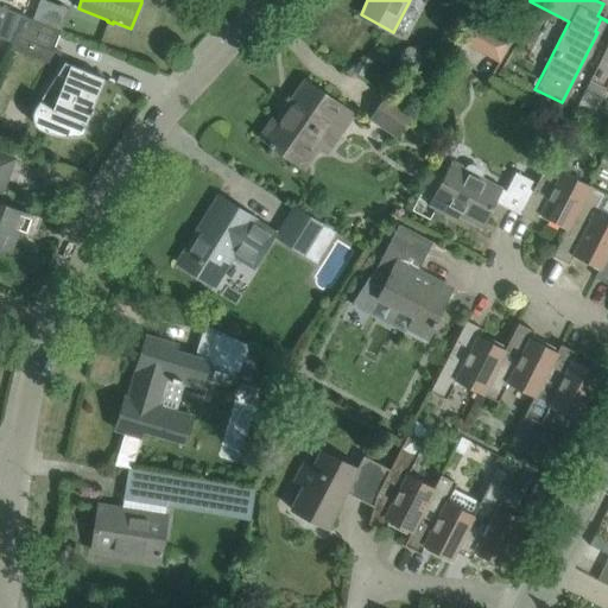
[(23,16),(0,6),(0,38),(11,43),(14,36),(23,16)]
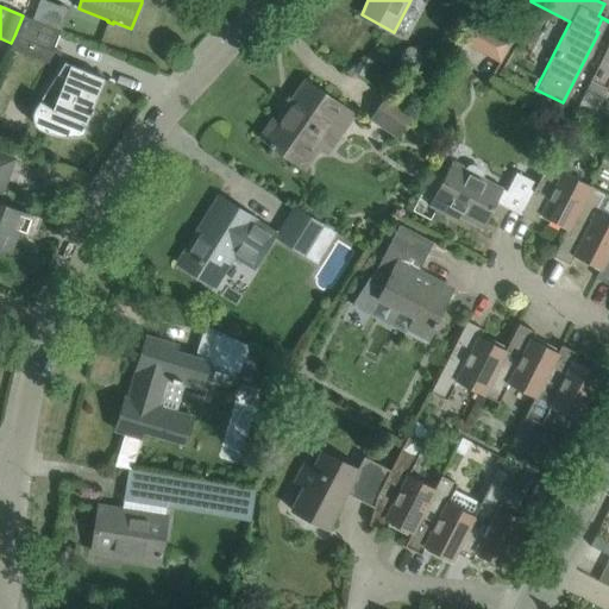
[(23,16),(14,36),(52,51),(61,31),(23,16)]
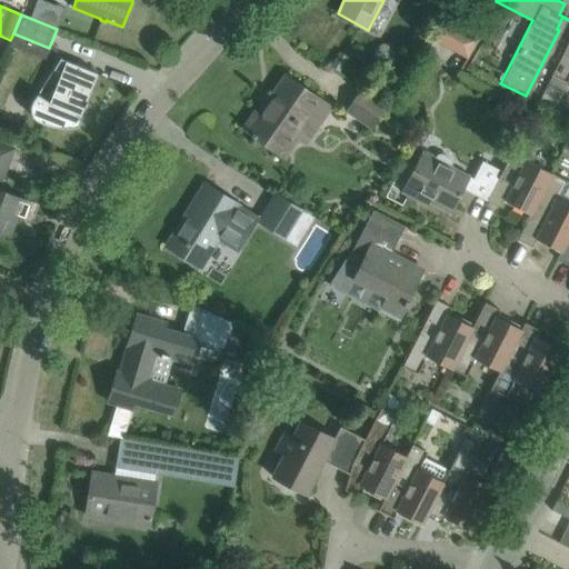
[(471,38),(443,23),(436,38),(465,52),(471,38)]
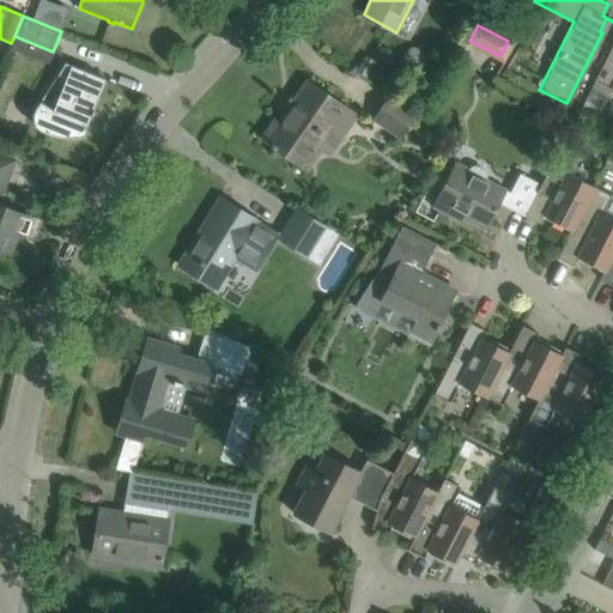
[(612,42),(594,80),(610,89),(612,82),(612,42)]
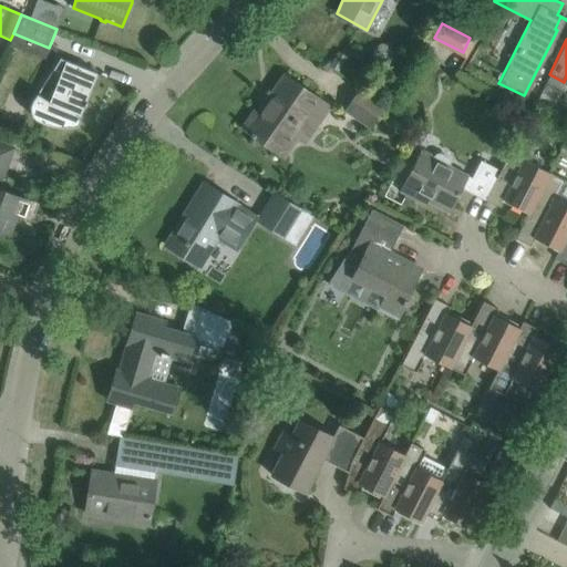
[(346,57),(337,51),(328,65),(337,71),(346,57)]
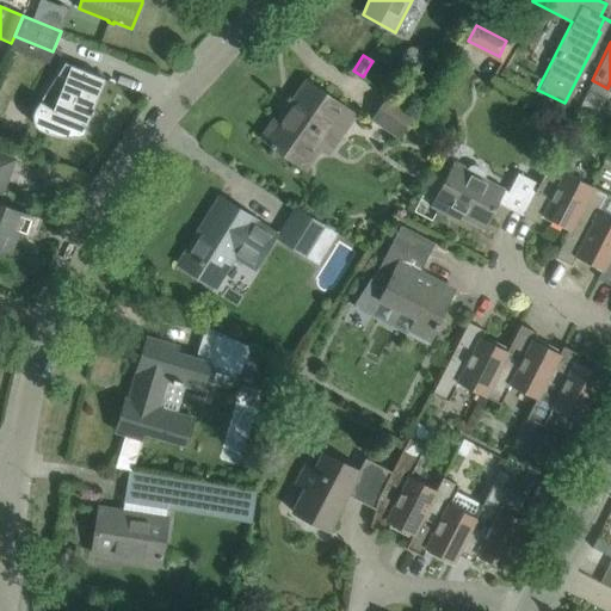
[(65,61),(34,109),(32,119),(35,125),(38,129),(43,131),(49,134),(55,135),(60,136),(66,137),(72,137),(78,137),(84,136),(86,129),(84,128),(85,124),(86,125),(90,115),(92,115),(94,110),(92,109),(104,79),(71,66),(69,67),(67,65),(68,63),(65,61)]
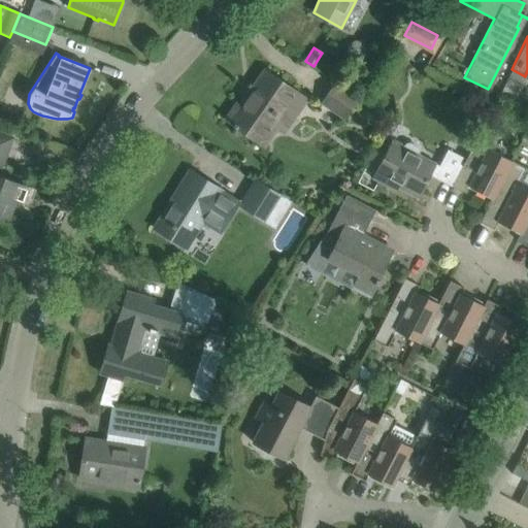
[(255,91),(243,107),(237,103),(227,118),(226,118),(226,119),(234,125),(233,126),(264,146),(276,128),(285,133),(307,101),(264,70),(252,89),(255,91)]
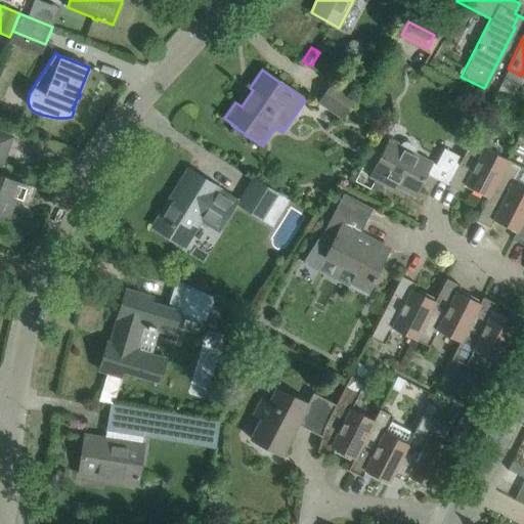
[(340,119),(355,97),(333,82),(318,104),(340,119)]
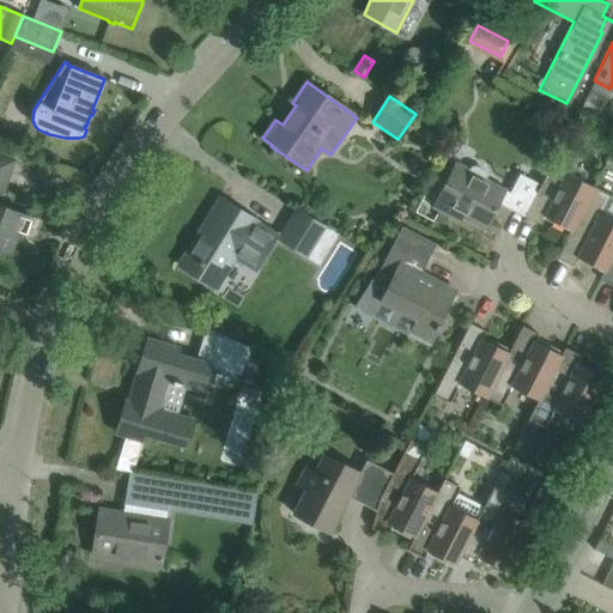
[(540,184),(523,216),(540,225),(545,217),(571,230),(593,187),(566,173),(576,153),(560,145),(540,184)]
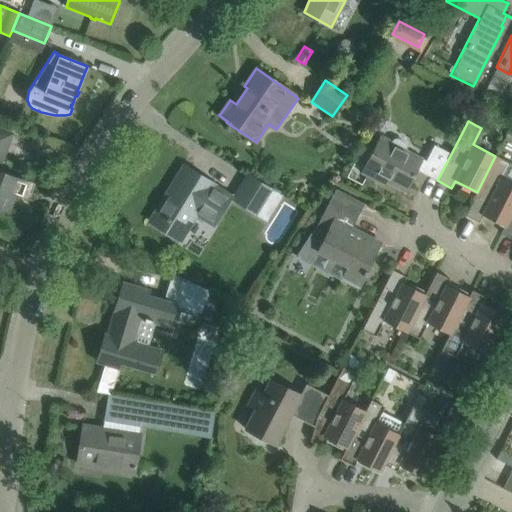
[(0,129),(0,210),(2,211),(3,209),(7,211),(19,179),(0,171),(0,162),(2,157),(0,156),(0,147),(6,132),(0,129)]
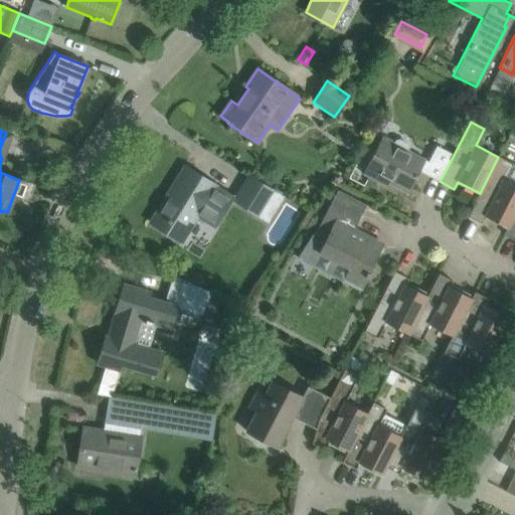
[(418,171),(440,181),(454,155),(436,146),(427,161),(407,151),(407,147),(406,144),(398,140),(395,140),(392,143),(381,138),(365,168),(356,164),(349,178),(364,186),(368,177),(377,181),(379,178),(407,193),(418,171)]
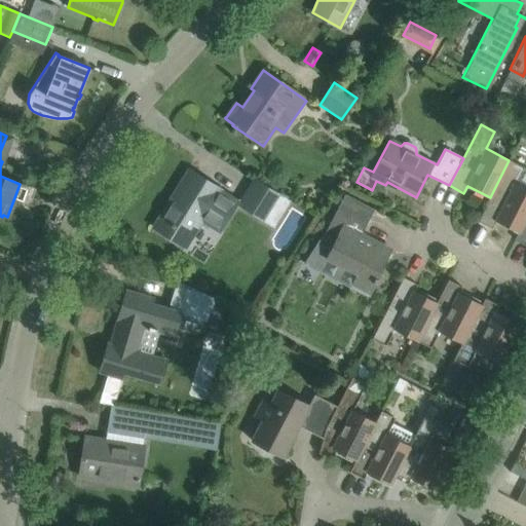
[(495,221),(518,232),(525,217),(525,189),(514,184),(523,166),(510,160),(509,160),(490,197),(478,221),(492,228),(495,221)]
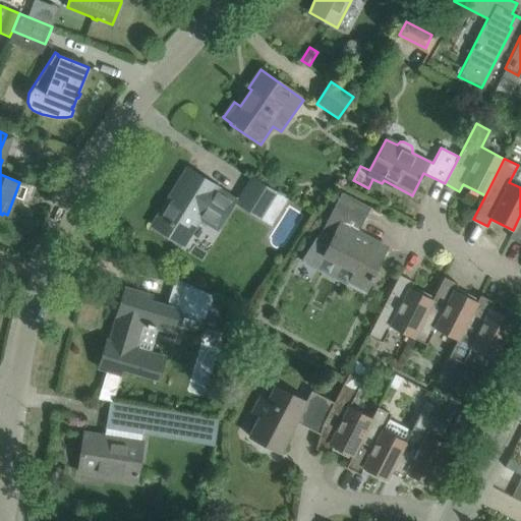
[(165,232),(164,233),(183,244),(199,219),(218,230),(235,200),(214,187),(215,185),(191,171),(173,200),(169,197),(158,217),(172,226),(167,233),(165,232)]
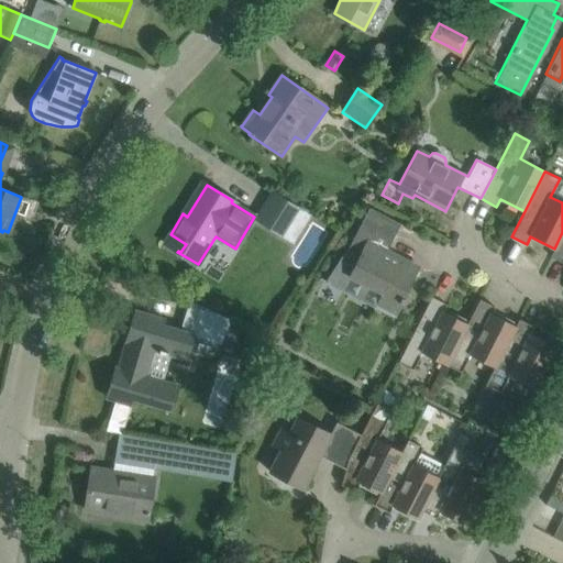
[(258,220),(284,235),(299,211),(275,192),(258,220)]
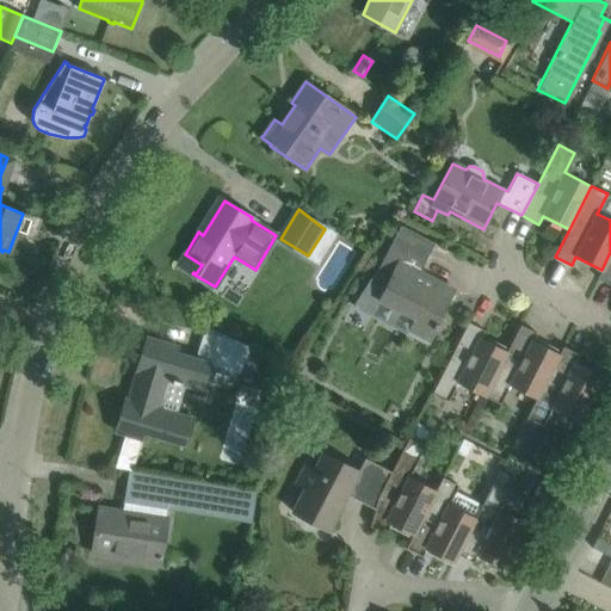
[(413,318),(407,331),(430,343),(438,323),(437,322),(452,290),(433,281),(432,282),(418,275),(434,242),(400,226),(374,277),(355,307),(365,312),(376,309),(383,302),(413,318)]
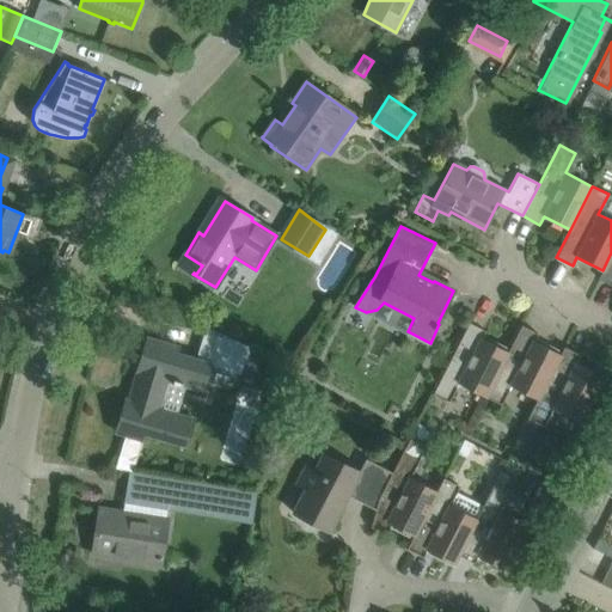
[(611,252),(603,270),(599,279),(611,286),(611,252)]
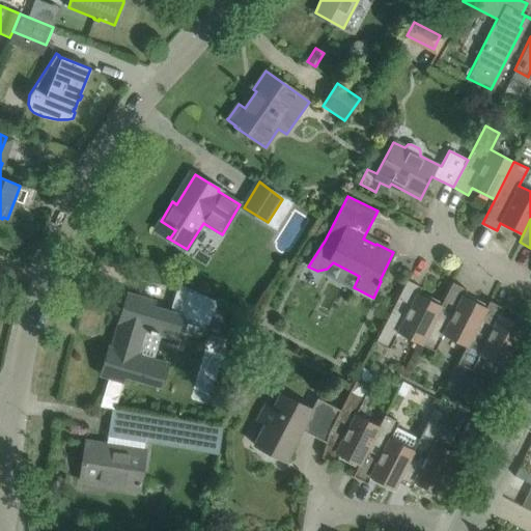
[(421,287),(407,280),(374,341),(389,348),(397,332),(420,343),(421,343),(440,306),(417,294),(421,287)]
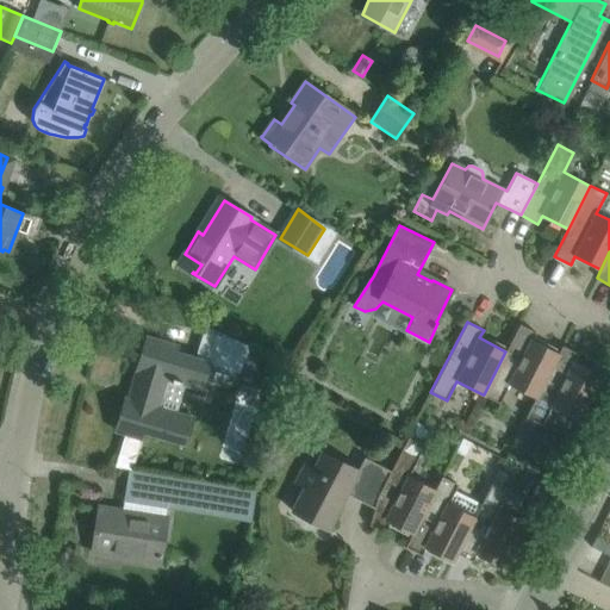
[(505,352),(484,394),(499,403),(509,384),(535,397),(526,416),(526,417),(558,354),(531,341),(536,332),(520,324),(505,352)]
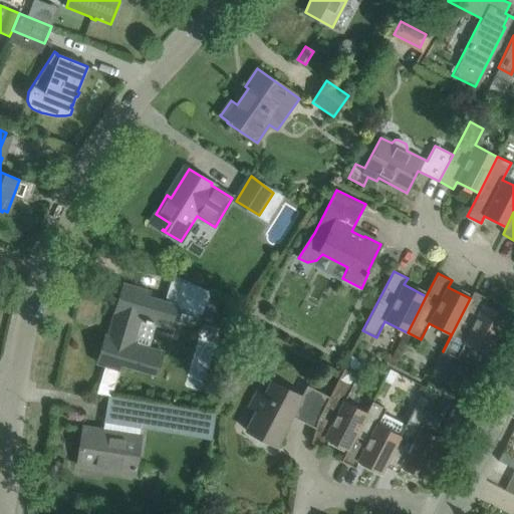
[(211,291),(173,274),(171,280),(165,301),(149,296),(150,291),(139,288),(123,283),(117,303),(107,335),(105,335),(97,363),(105,365),(96,394),(111,396),(118,369),(120,369),(122,363),(156,373),(160,358),(162,352),(135,344),(142,319),(146,320),(145,323),(153,325),(154,323),(170,328),(176,306),(201,313),(208,297),(211,291)]
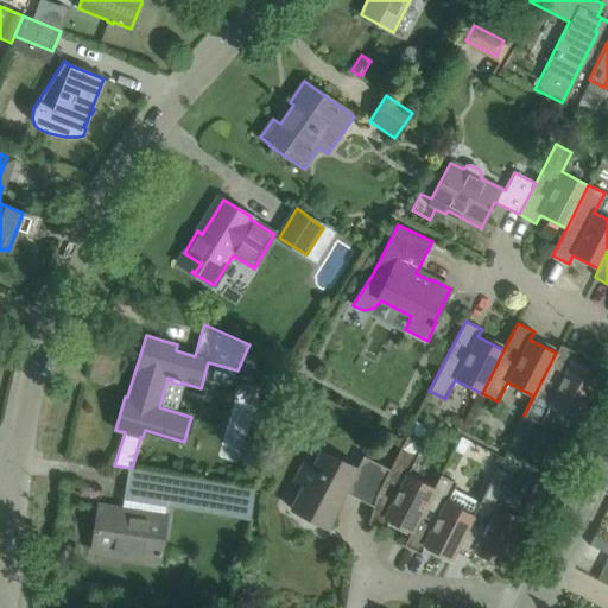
[(556,353),(524,416),(540,423),(550,404),(577,418),(586,403),(601,372),(600,371),(599,374),(572,361),(576,353),(561,344),(556,353)]
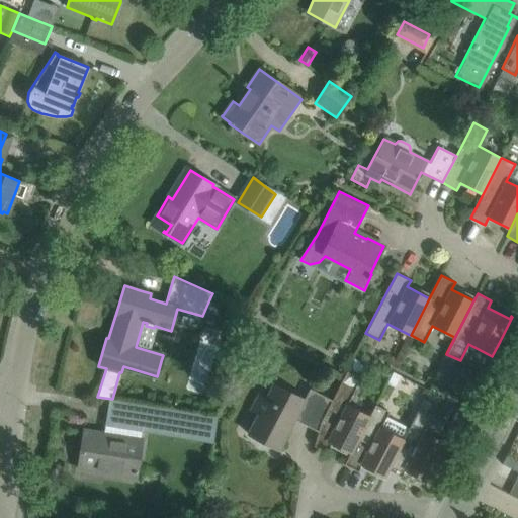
[(320,422),(318,431),(318,432),(314,446),(328,450),(331,443),(350,452),(344,464),(375,405),(374,404),(368,416),(346,405),(354,387),(366,364),(353,357),(341,381),(331,400),(320,422)]
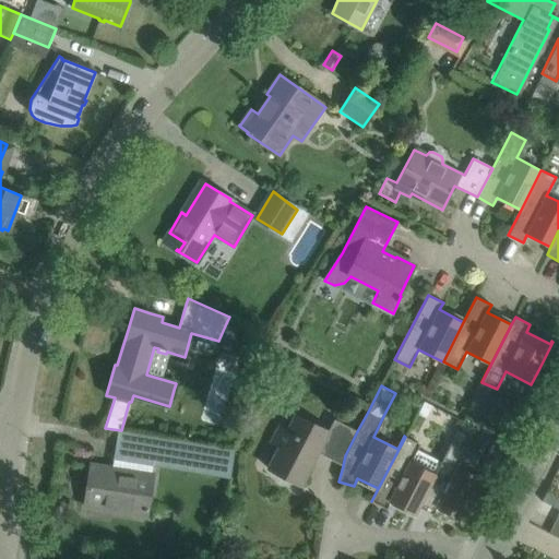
[(477,391),(468,409),(487,419),(494,406),(491,397),(477,391)]
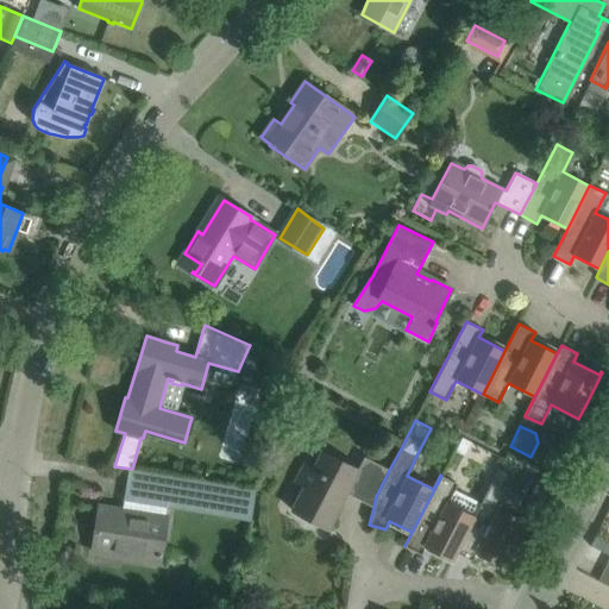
[(472,444),(462,439),(454,452),(465,458),(472,444)]
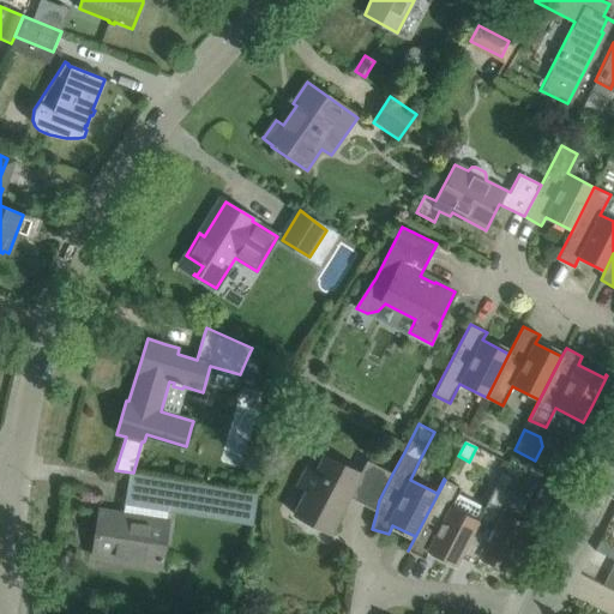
[(295,510),(331,528),(329,533),(330,533),(331,533),(349,498),(377,511),(379,500),(392,474),(366,459),(360,473),(324,453),(314,471),(306,467),(296,485),(306,489),(295,510)]
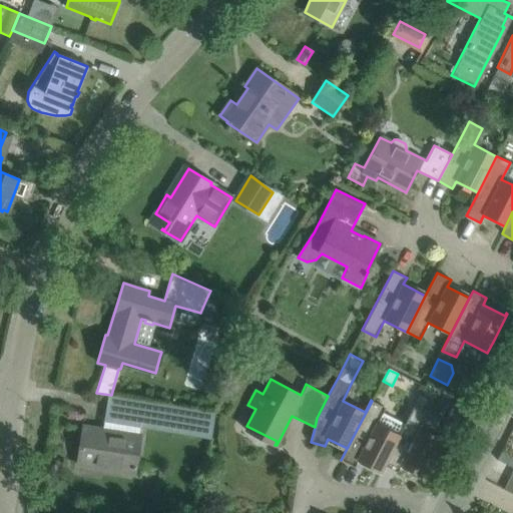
[(163,423),(166,404),(107,395),(102,433),(109,434),(110,430),(137,434),(140,419),(163,423)]
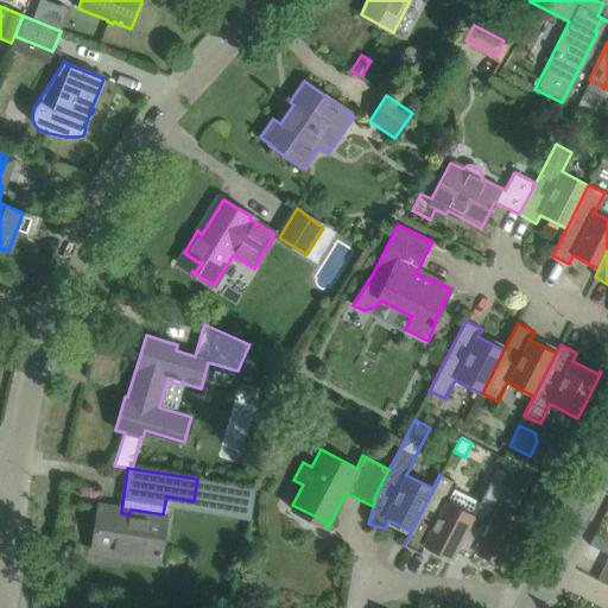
[(424,545),(450,558),(491,480),(472,515),(445,502),(456,482),(441,475),(404,545),(420,553),(424,545)]
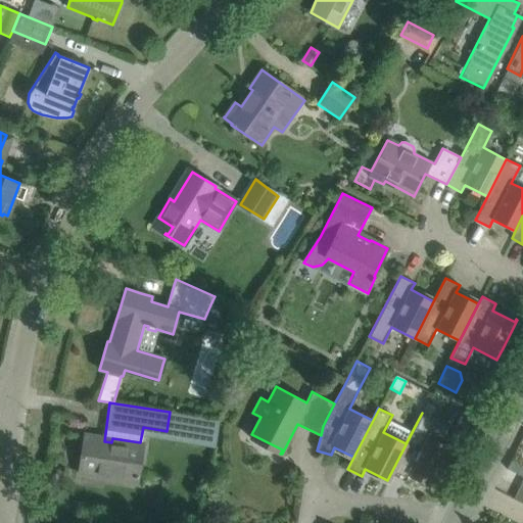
[(422,413),(387,480),(386,484),(387,484),(392,474),(405,481),(409,474),(431,485),(429,488),(430,489),(448,453),(450,448),(427,437),(436,420),(422,413)]
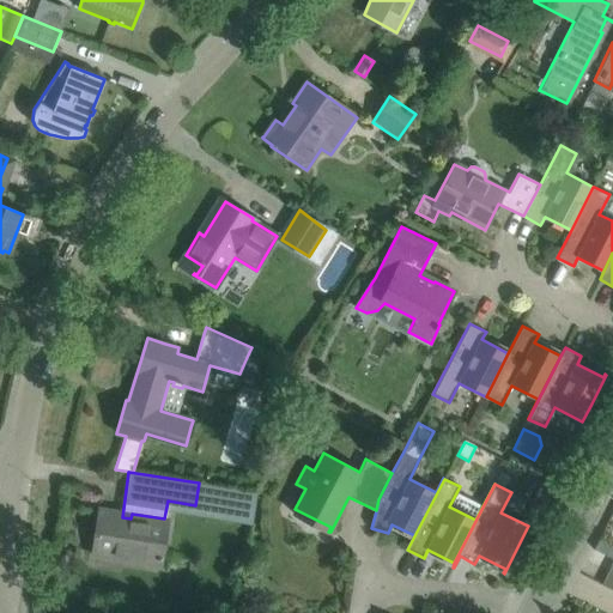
[(259,492),(232,489),(226,523),(253,527),(259,492)]
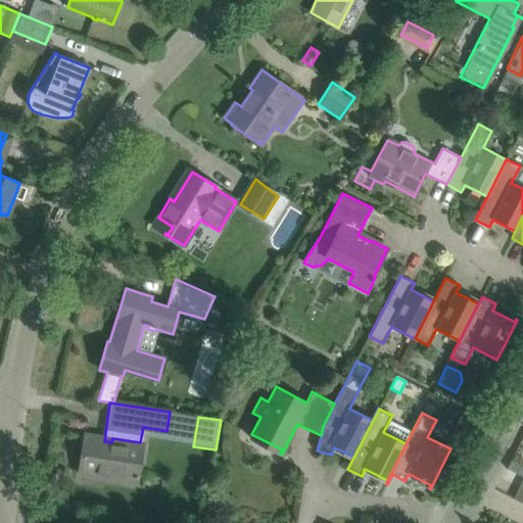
[(84,438),(79,474),(137,482),(143,443),(140,442),(112,438),(111,442),(104,441),(84,438)]
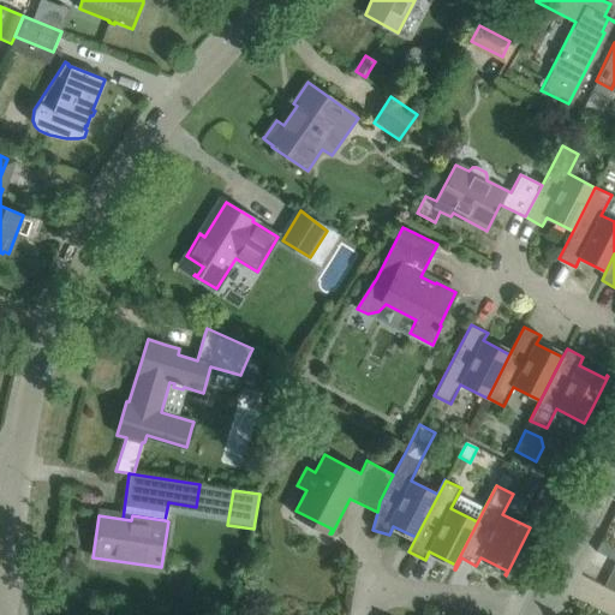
[(614,591),(614,575),(610,573),(603,586),(614,591)]
